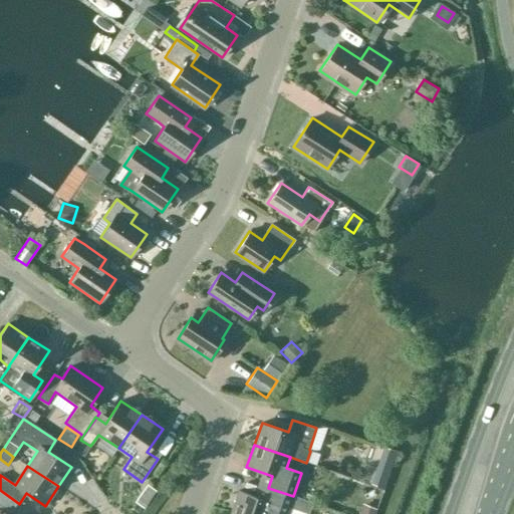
[(371,484),(384,489),(391,473),(377,469),(371,484)]
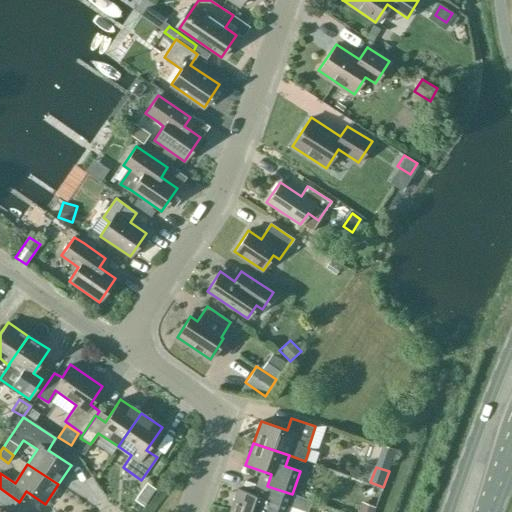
[(156,489),(147,483),(137,497),(146,504),(156,489)]
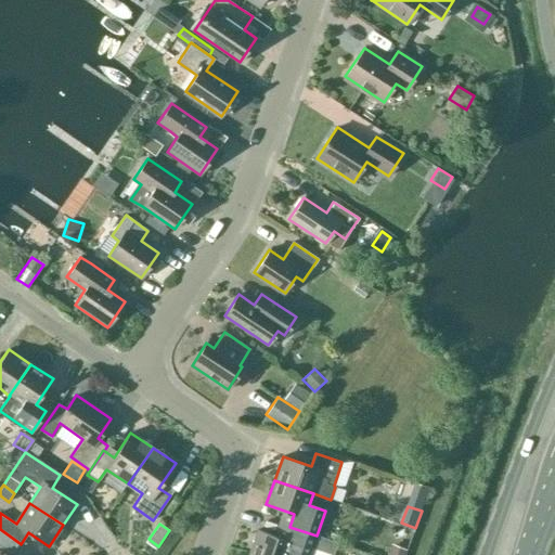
[(317,536),(289,527),(285,540),(257,530),(248,554),(252,554),(309,554),(311,550),(317,536)]
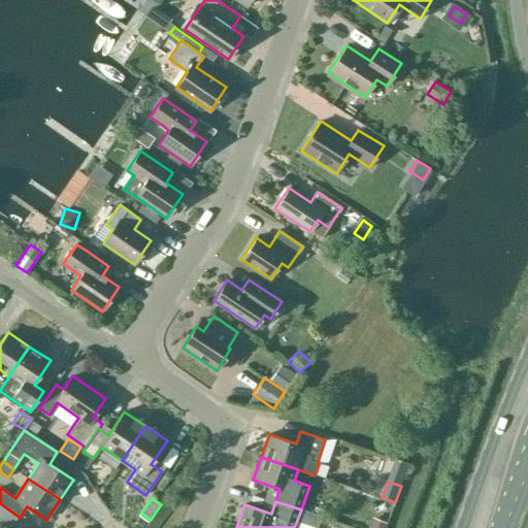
[(9,527),(19,517),(0,503),(0,527),(9,527)]
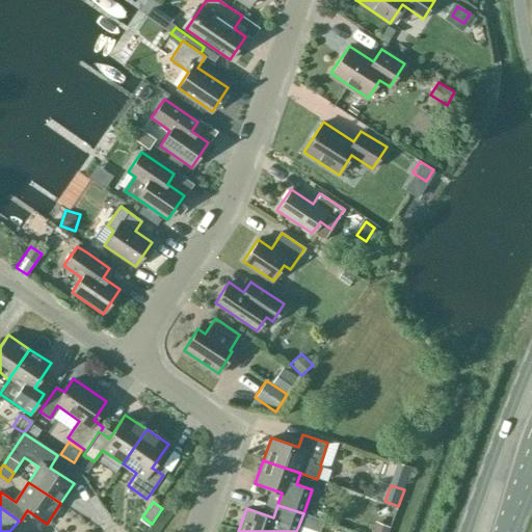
[(388,531),(390,527),(375,522),(371,531),(388,531)]
